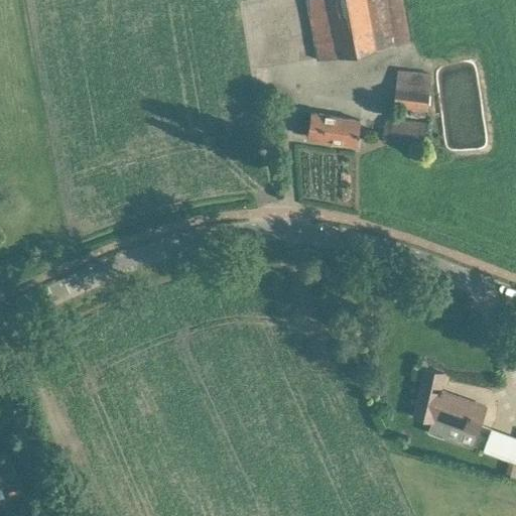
[(401,0),(305,0),(317,61),(410,43),(401,0)]
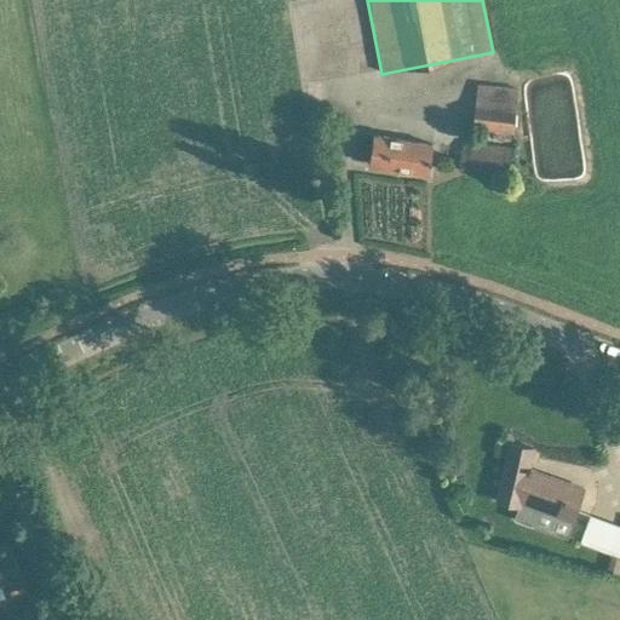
[(517,90),(478,85),(472,128),(511,133),(517,90)]
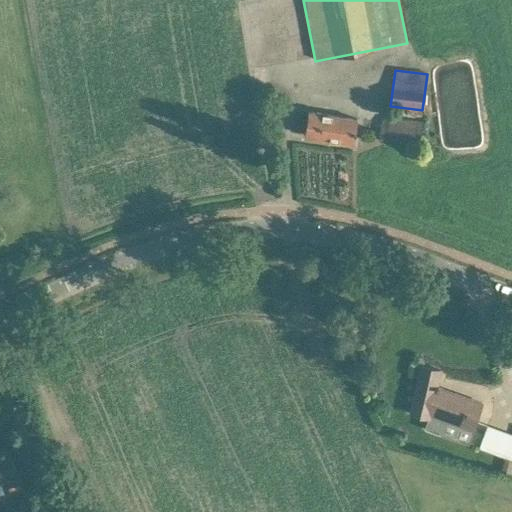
[(308,111),(307,116),(304,135),(354,143),(357,119),(308,111)]
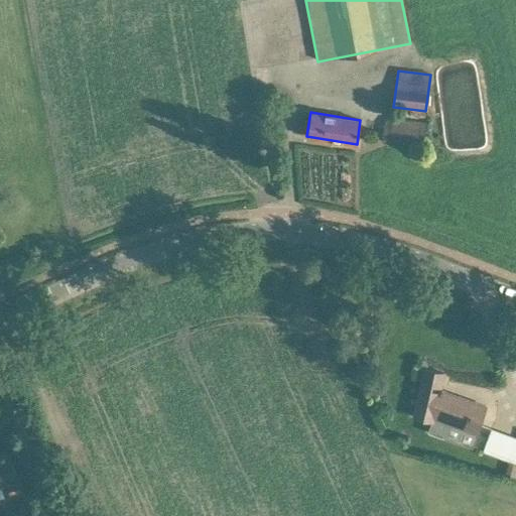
[(425,124),(385,119),(383,138),(423,143),(425,124)]
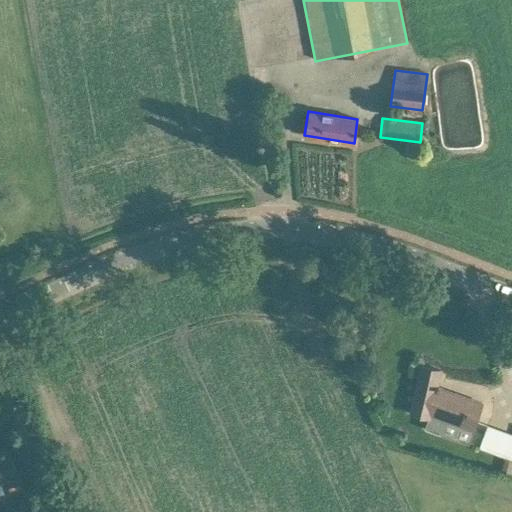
[(421,366),(416,385),(410,413),(430,417),(430,415),(472,430),(482,403),(455,393),(453,397),(441,394),(443,389),(439,388),(440,385),(437,384),(440,370),(439,370),(438,375),(421,371),(422,366),(421,366)]
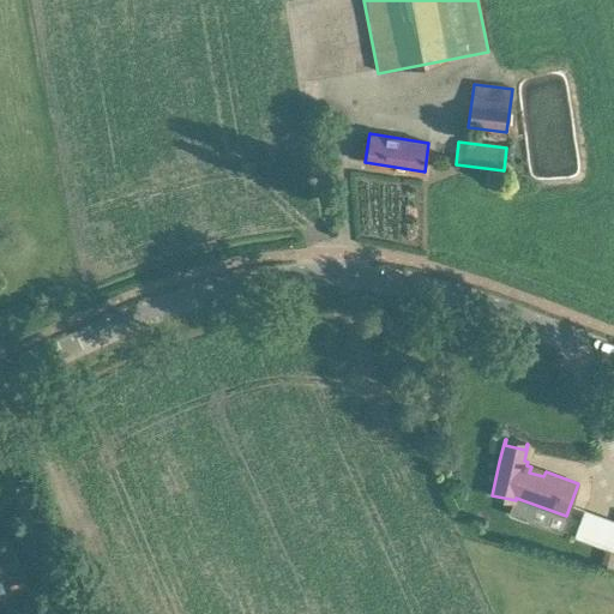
[(25,577),(10,536),(0,539),(0,577),(2,577),(6,584),(25,577)]
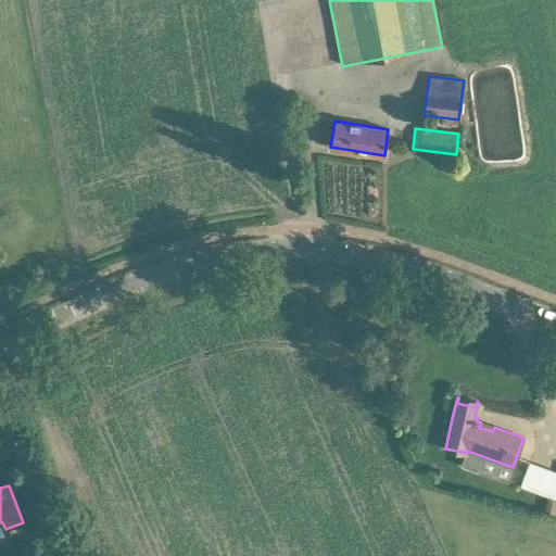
[(49,555),(38,526),(24,531),(34,555),(49,555)]
